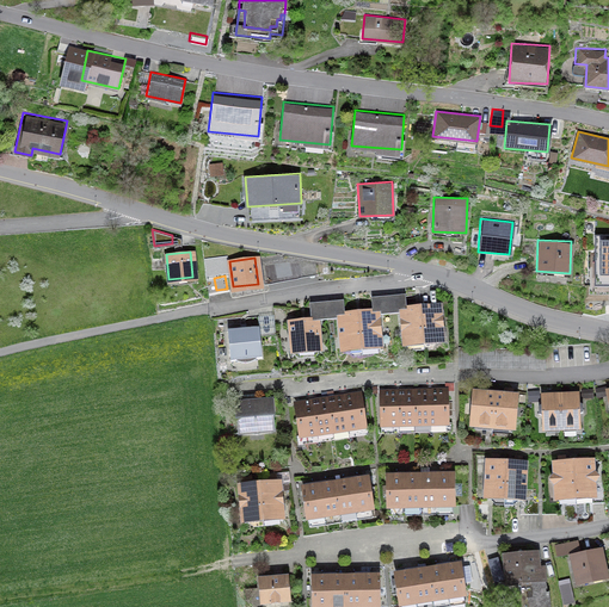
[(216,290),(214,278),(204,279),(207,292),(216,290)]
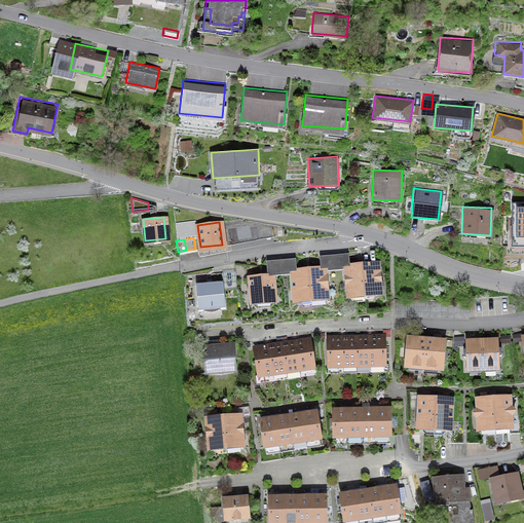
[(377,290),(376,279),(379,279),(378,270),(376,270),(375,262),(360,263),(363,292),(377,290)]
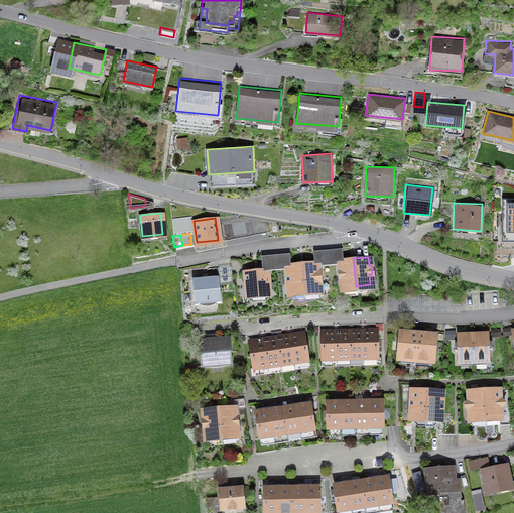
[(339,259),(340,268),(337,268),(338,277),(341,276),(342,287),(356,286),(353,258),(339,259)]
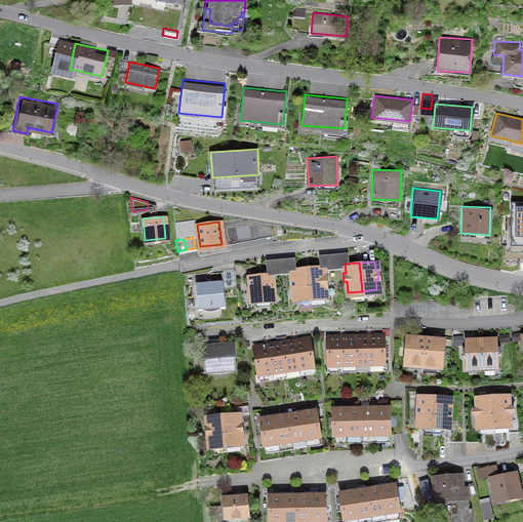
[(323,294),(322,284),(325,283),(324,275),(322,275),(321,266),(306,268),(309,295),(323,294)]
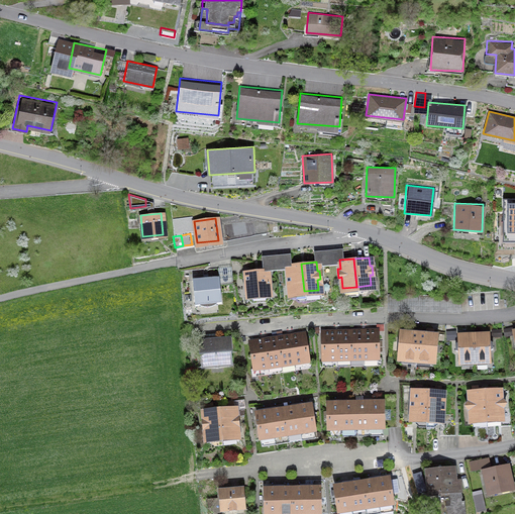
[(287,265),(288,274),(285,274),(286,282),(289,282),(289,292),(304,291),(301,264),(287,265)]
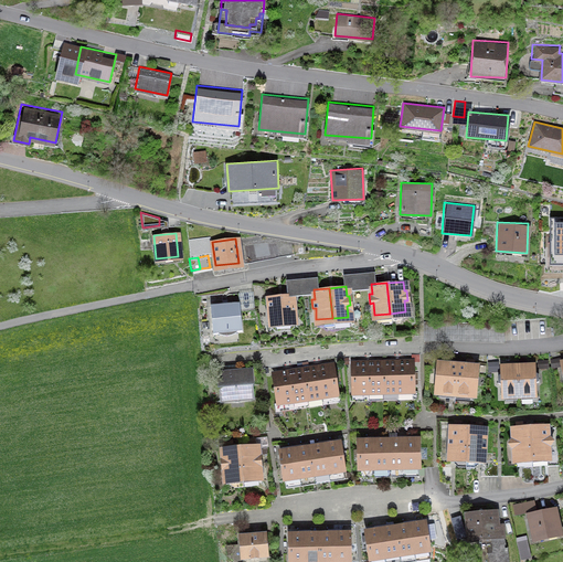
[(291,294),(266,296),(268,321),(294,319),(291,294)]
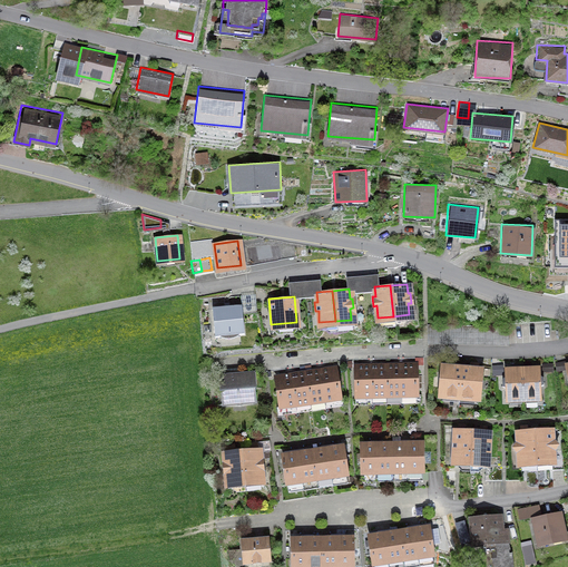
[(234,335),(237,333),(243,332),(240,303),(211,305),(213,335),(218,334),(222,336),(226,336),(231,336),(234,335)]
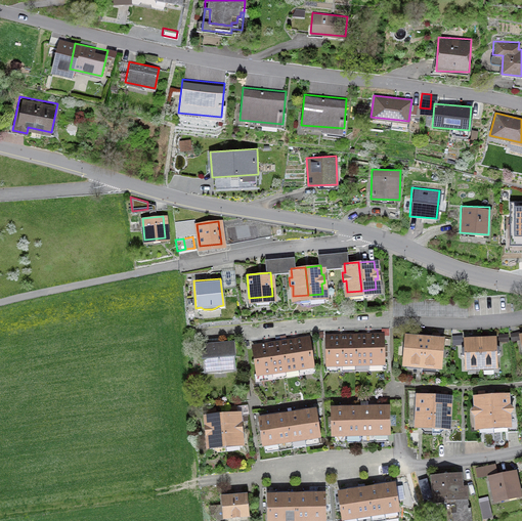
[(353,363),(368,363),(367,332),(353,333),(353,363)]
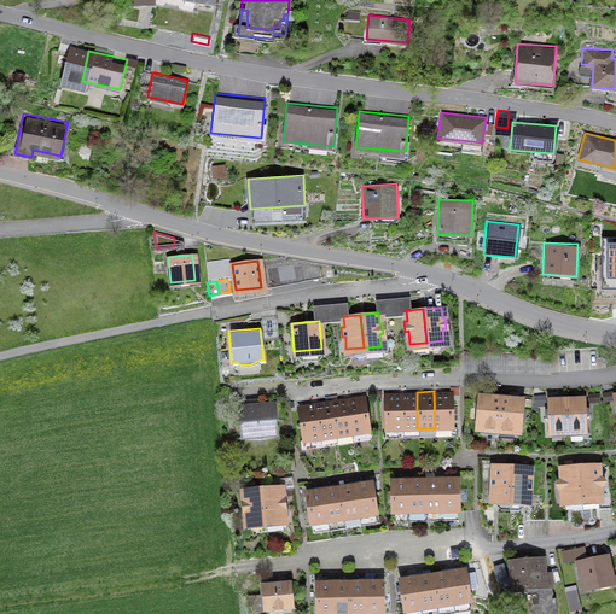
[(434,391),(435,428),(453,427),(452,391),(434,391)]
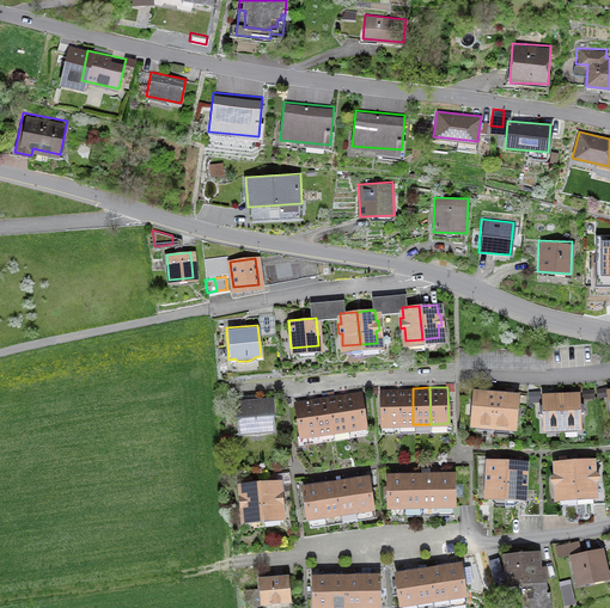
[(379,425),(397,424),(396,388),(378,388),(379,425)]
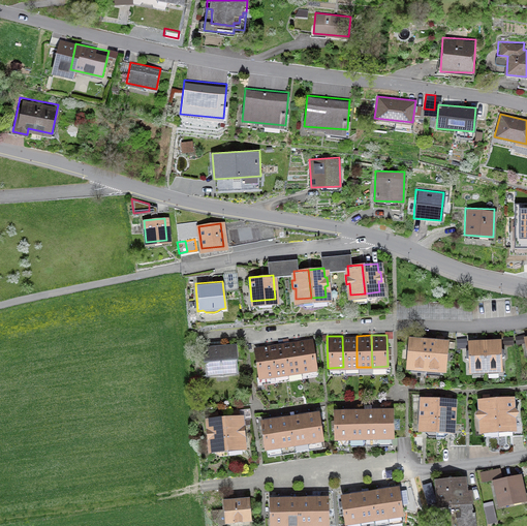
[(343,367),(357,367),(357,336),(342,336),(343,367)]
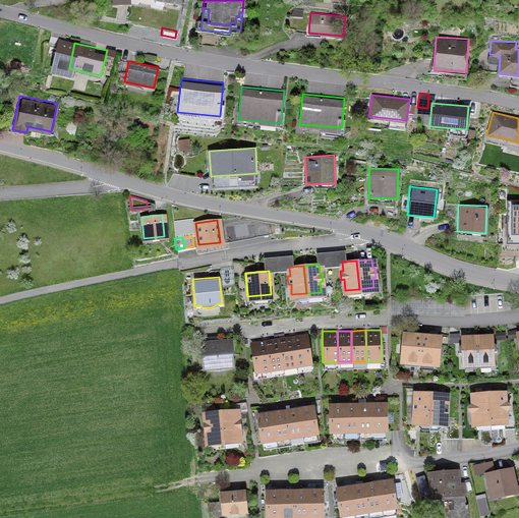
[(292,335),(297,366),(312,363),(307,332),(292,335)]
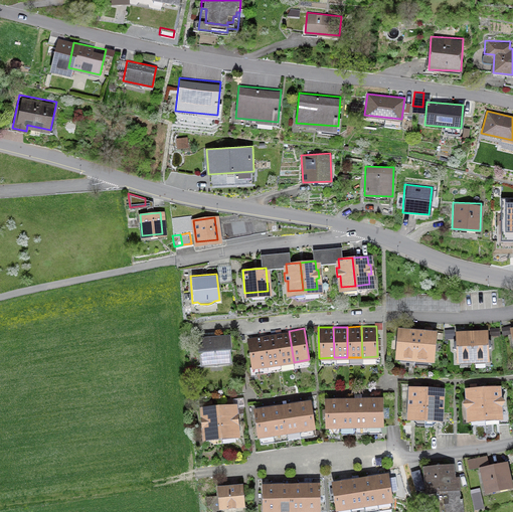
[(413,360),(416,329),(397,328),(395,358),(413,360)]
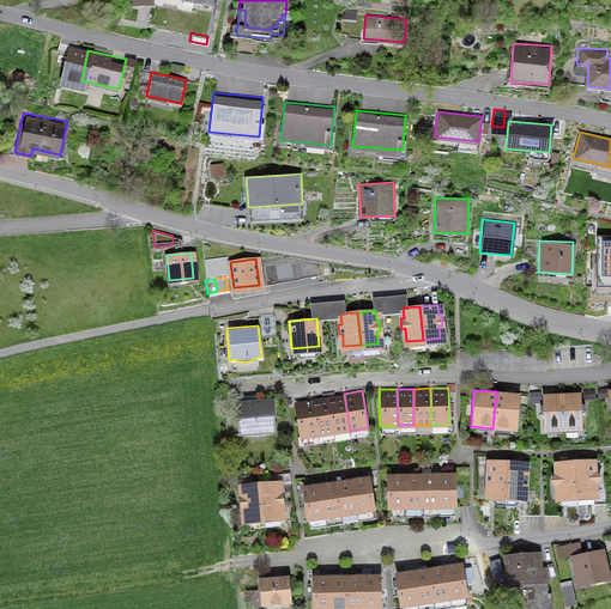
[(496,391),(492,428),(516,430),(520,394),(496,391)]
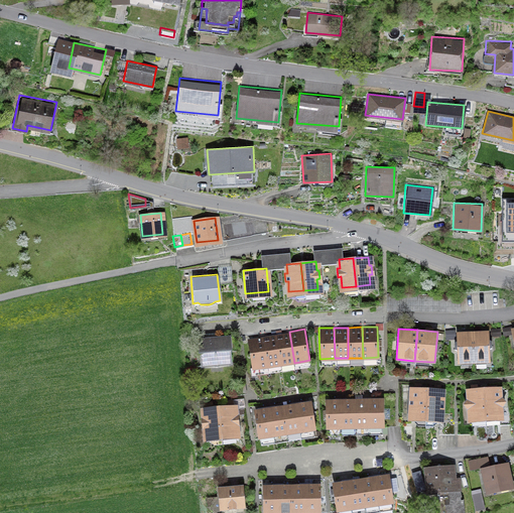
[(473,331),(475,363),(491,362),(489,330),(473,331)]
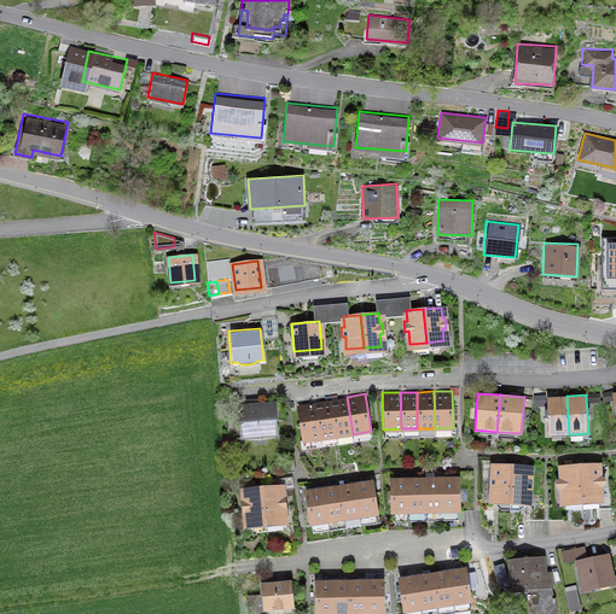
[(550,436),(569,434),(567,396),(546,397),(550,436)]
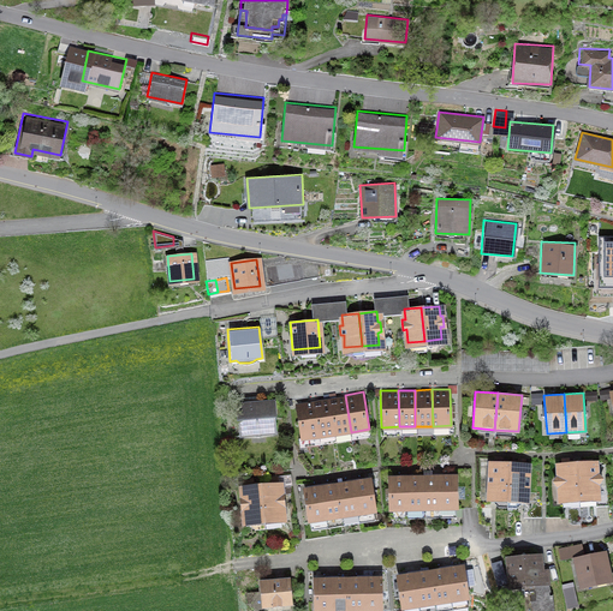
[(333,435),(351,432),(345,395),(327,397),(333,435)]
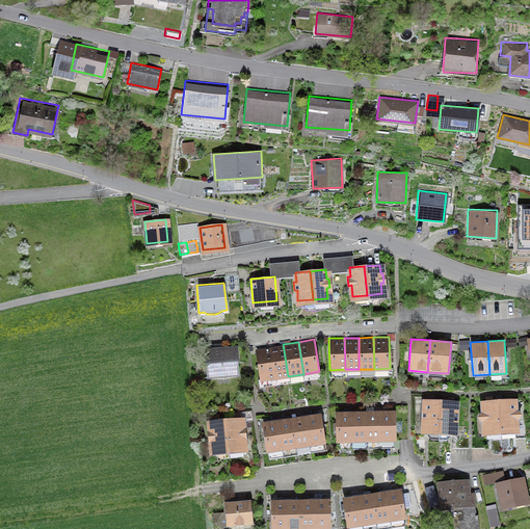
[(273,378),(288,376),(283,344),(268,346),(273,378)]
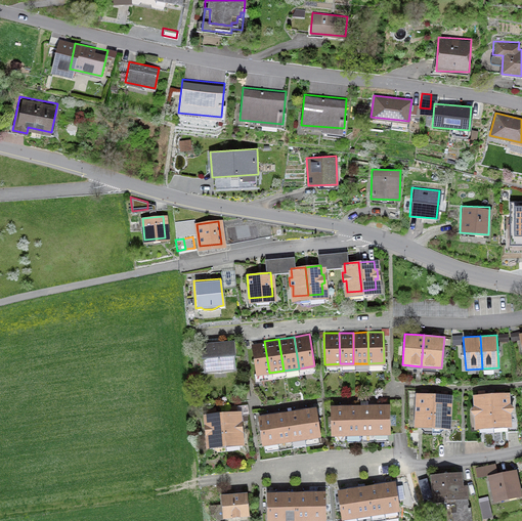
[(255,375),(269,373),(264,341),(250,344),(255,375)]
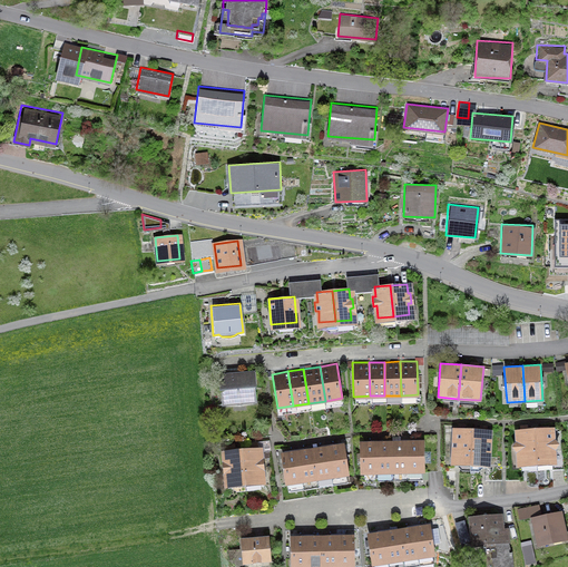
[(223,406),(256,402),(253,372),(219,375),(223,406)]
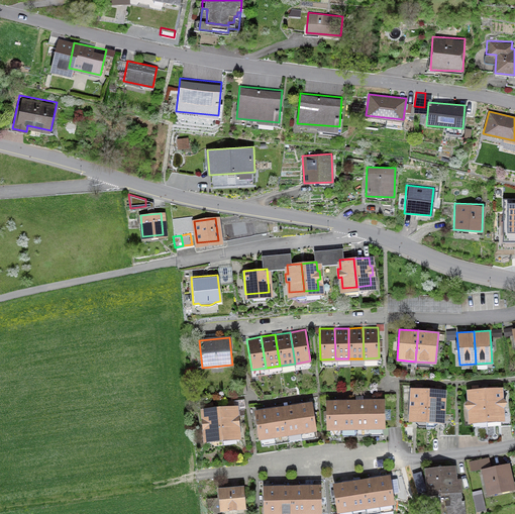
[(484,388),(487,422),(505,421),(502,387),(484,388)]
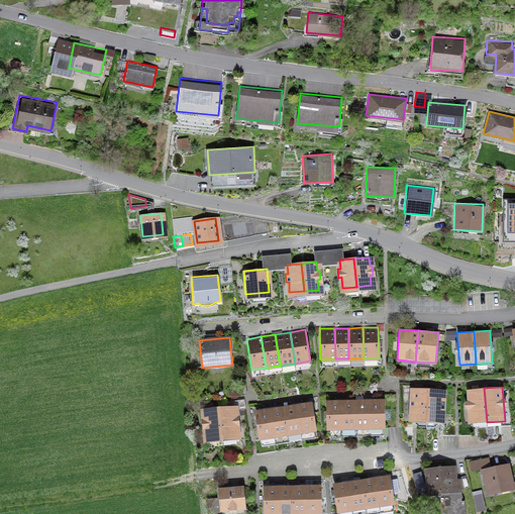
[(426,422),(427,389),(409,388),(408,421),(426,422)]
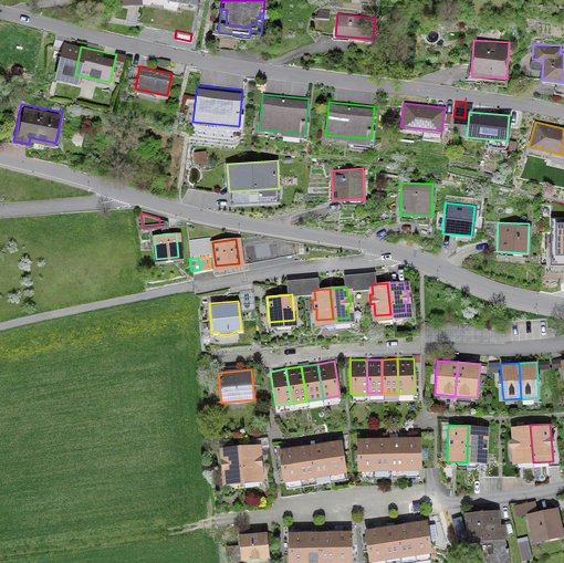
[(533,462),(530,425),(510,426),(513,464),(533,462)]
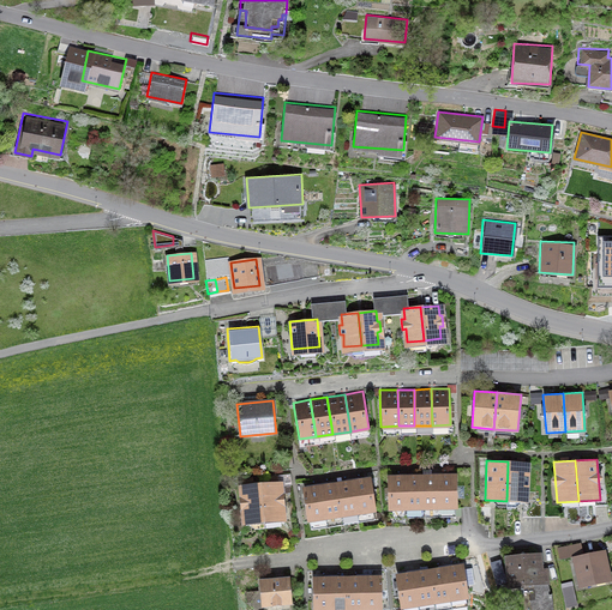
[(508,461),(507,501),(523,502),(527,502),(529,461),(508,461)]
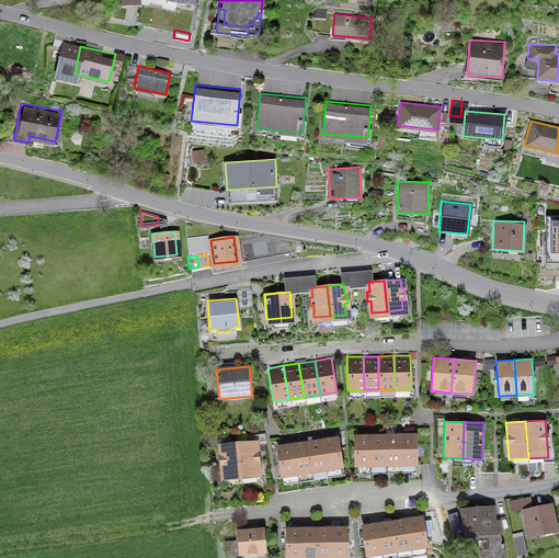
[(399,433),(400,465),(418,465),(417,432),(399,433)]
